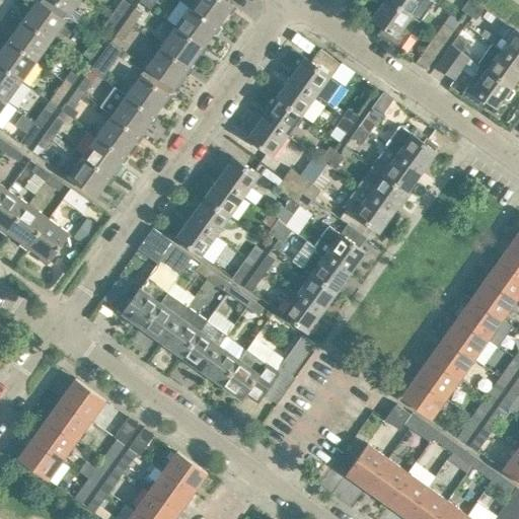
[(75,26),(41,1),(39,0),(36,0),(22,19),(51,40),(58,30),(67,38),(75,26)]
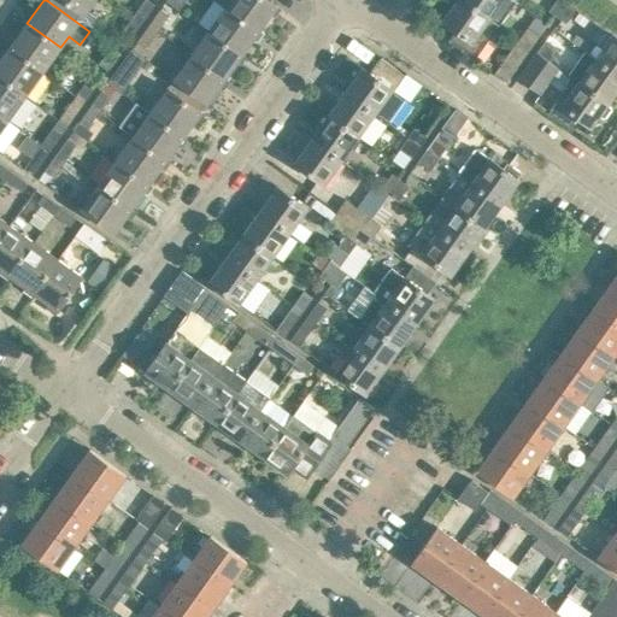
[(94,0),(48,0),(48,1),(89,31),(98,18),(87,11),(94,0)]
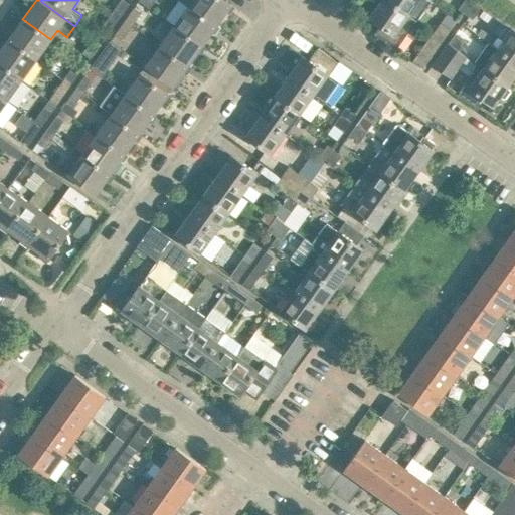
[(124,0),(121,0),(113,11),(120,17),(129,4),(124,0)]
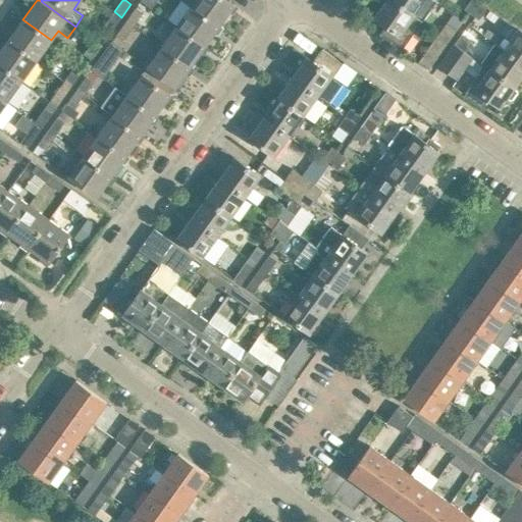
[(185,0),(185,1),(191,6),(219,25),(235,5),(227,0),(185,0)]
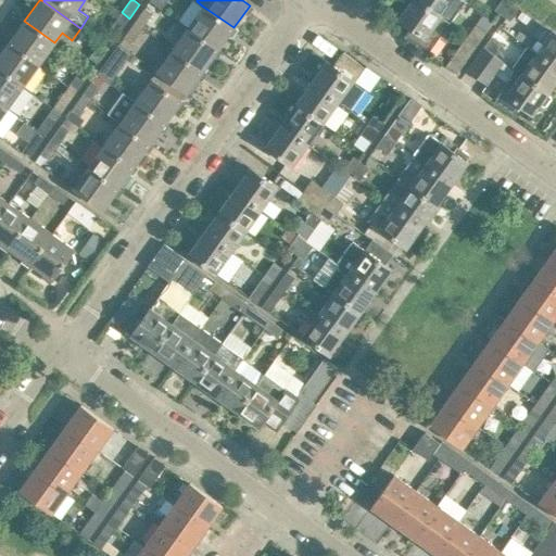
[(450,23),(417,0),(412,0),(399,19),(411,27),(404,37),(428,53),(450,23)]
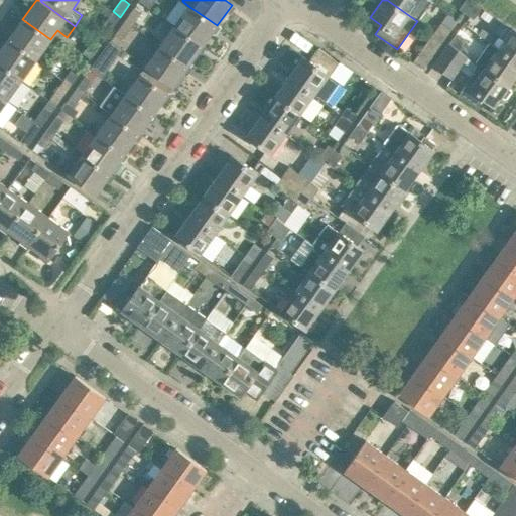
[(431,2),(428,0),(387,0),(417,21),(431,2)]
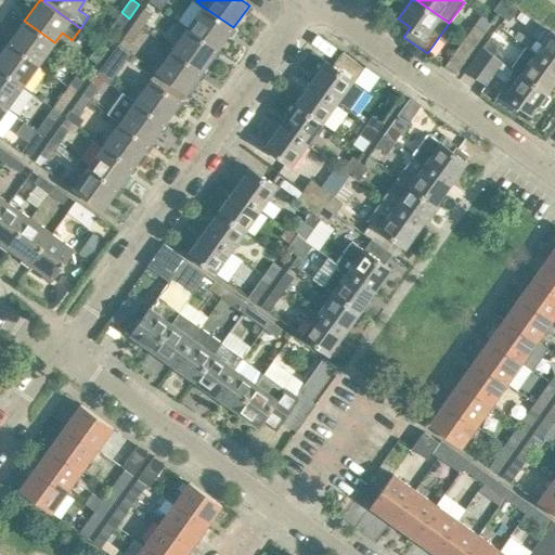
[(501,15),(510,1),(507,0),(499,0),(493,9),(501,15)]
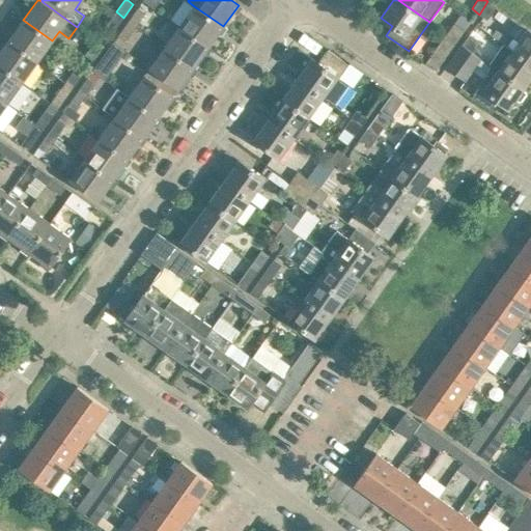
[(486,20),(496,7),(487,1),(479,15),(486,20)]
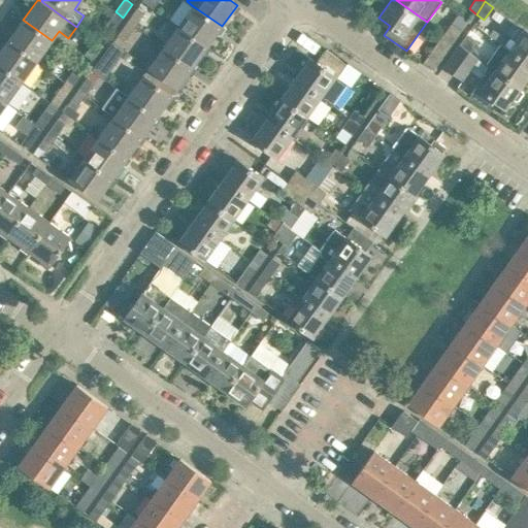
[(222,26),(193,6),(178,26),(207,46),(222,26)]
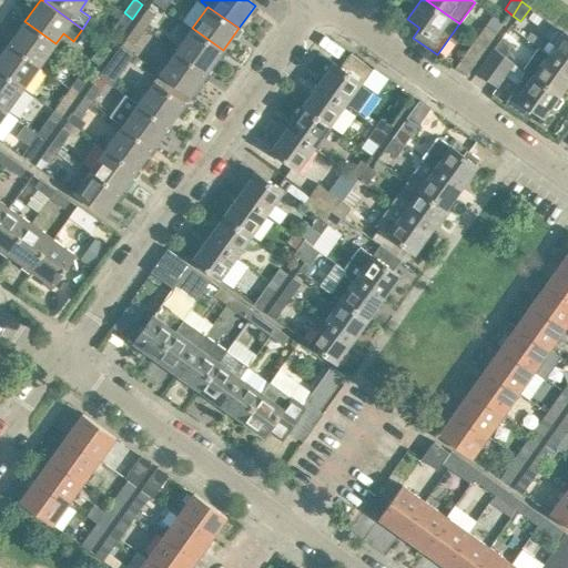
[(156,14),(149,9),(138,23),(145,29),(156,14)]
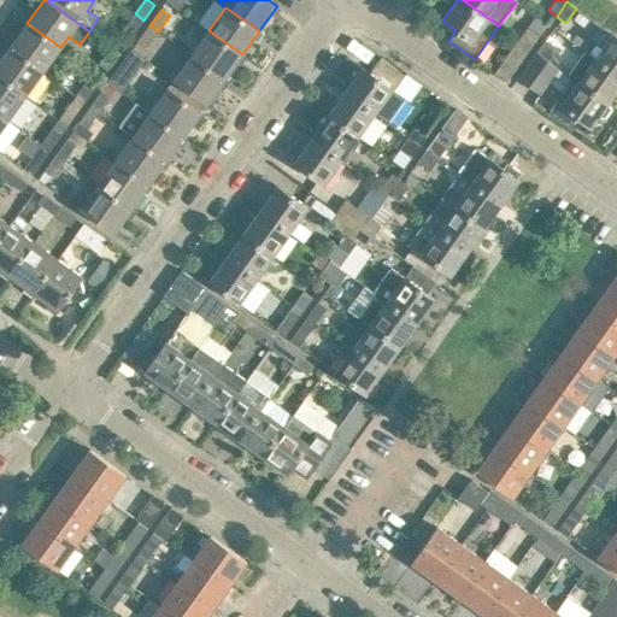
[(131,37),(144,21),(135,13),(123,31),(131,37)]
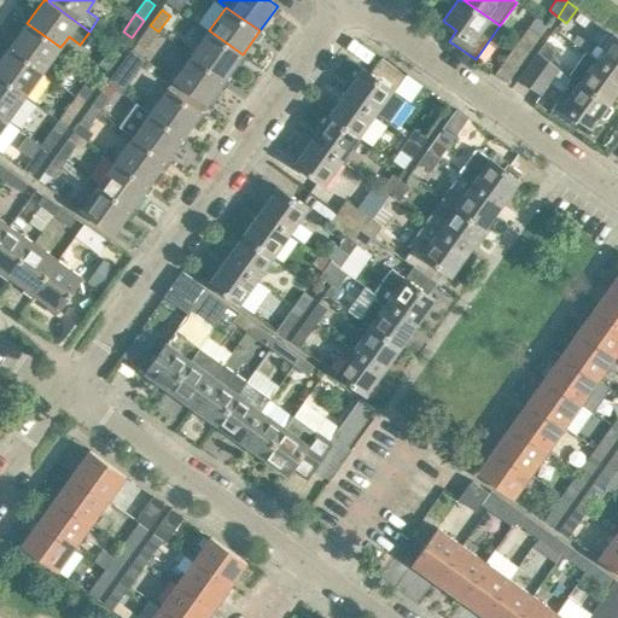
[(60,47),(27,23),(10,47),(44,73),(60,47)]
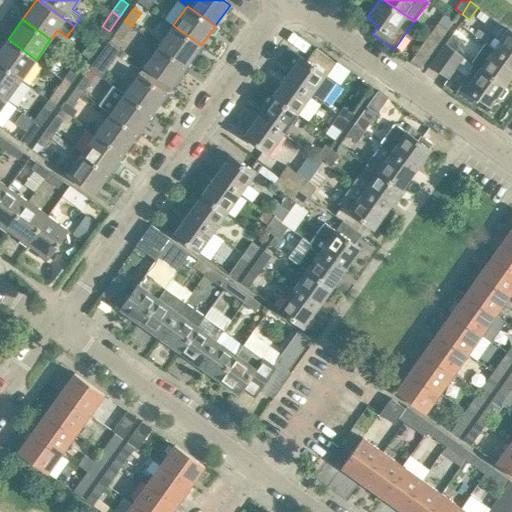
[(121,40),(131,26),(124,21),(114,35),(121,40)]
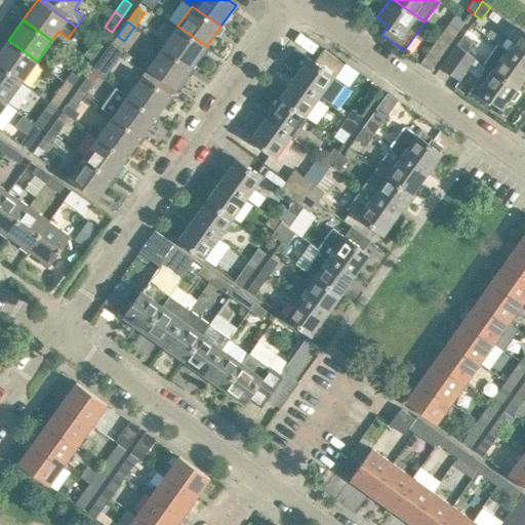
[(448,24),(442,33),(452,41),(458,32),(448,24)]
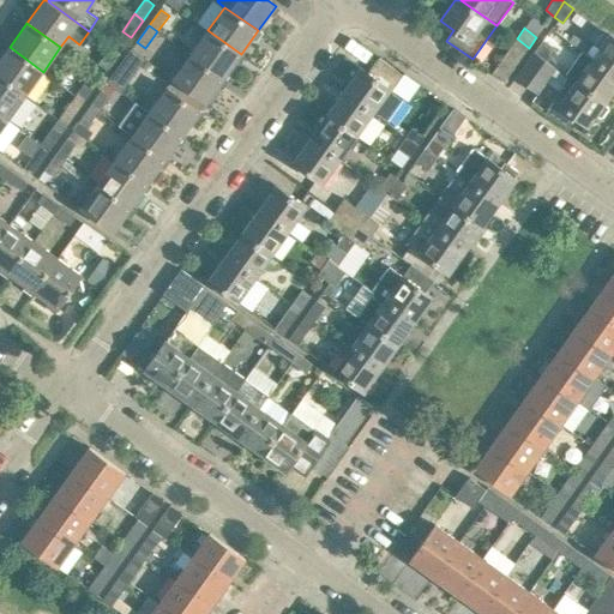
[(241,54),(208,30),(191,54),(223,78),(241,54)]
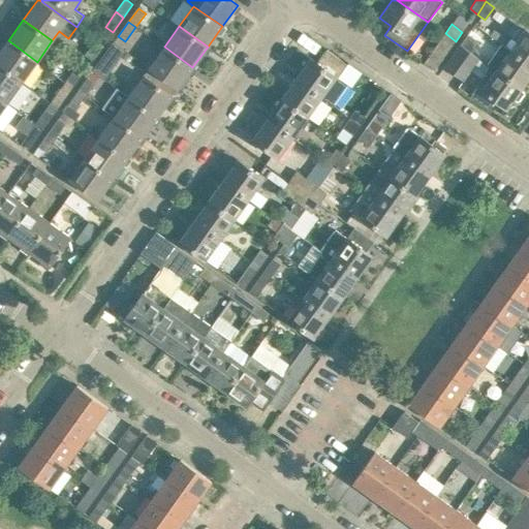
[(528,62),(528,32),(525,29),(510,50),(528,62)]
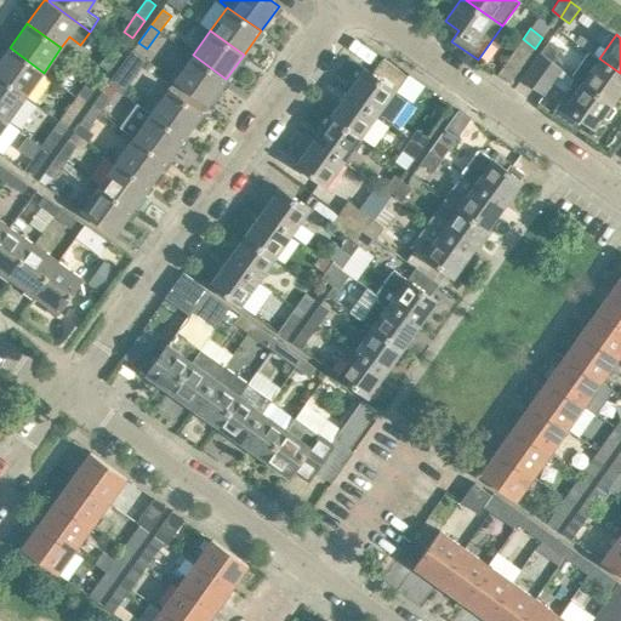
[(511,83),(535,49),(523,39),(497,74),(511,83)]
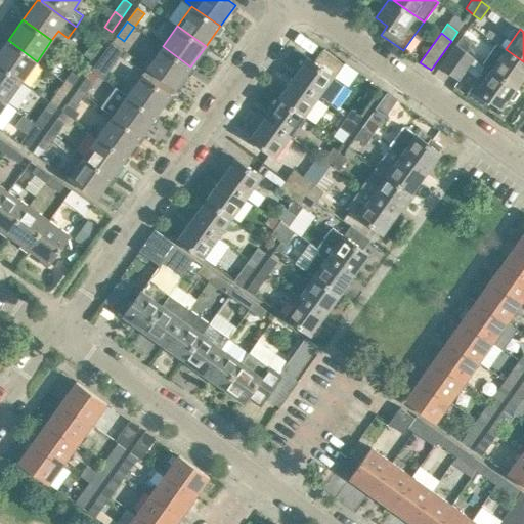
[(464,34),(456,44),(467,52),(474,42),(464,34)]
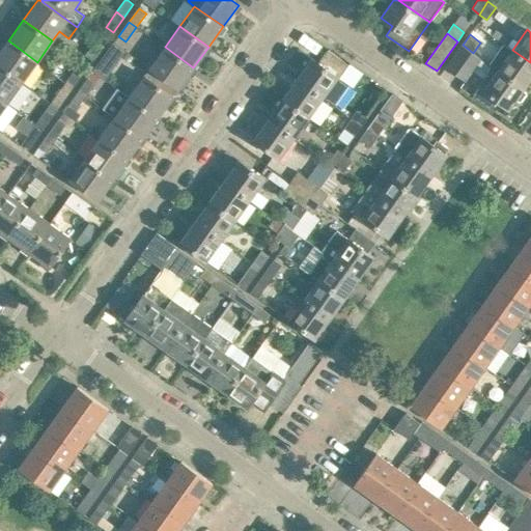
[(8,40),(0,52),(0,66),(23,83),(37,62),(8,40)]
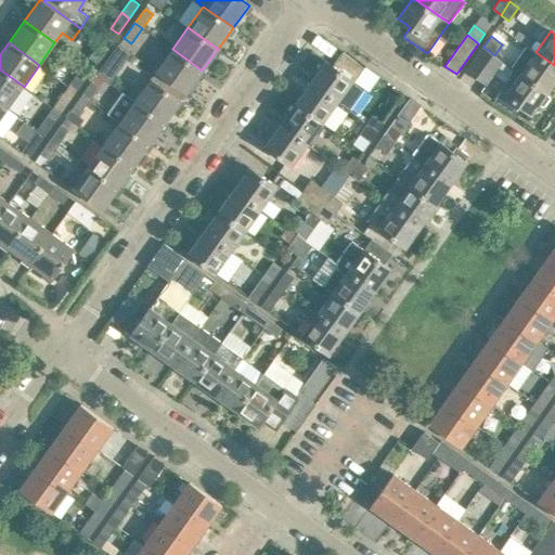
[(97,63),(107,48),(100,42),(89,57),(97,63)]
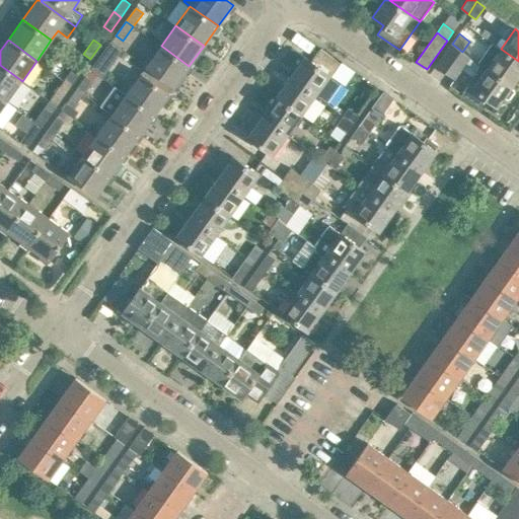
[(518,77),(518,61),(501,49),(492,43),(477,63),(487,69),(512,87),(518,77)]
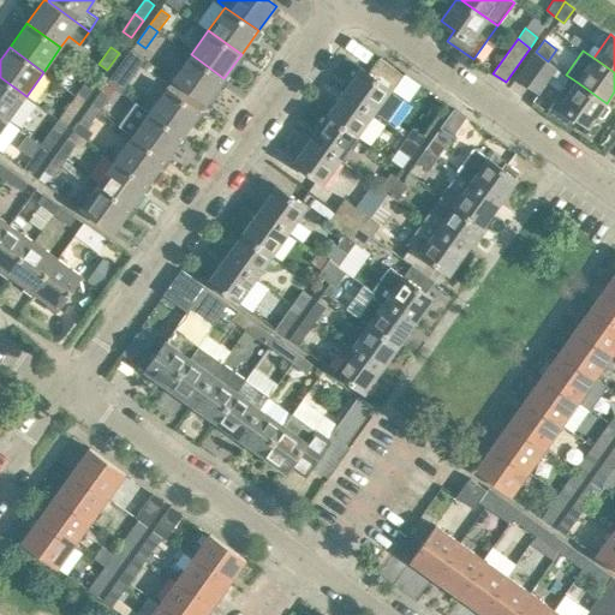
[(557,69),(548,61),(536,52),(518,77),(539,93),(554,73),(557,69)]
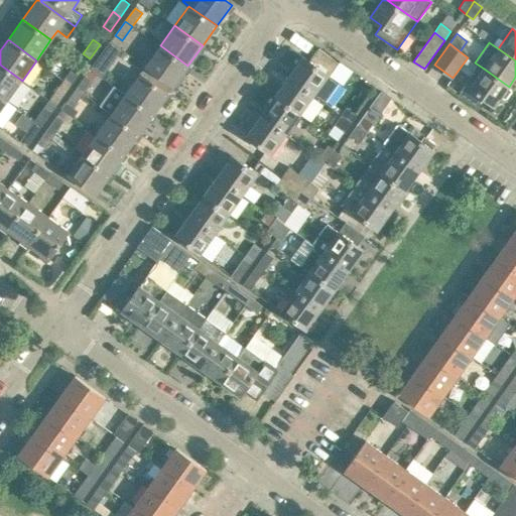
[(160,45),(145,67),(173,87),(187,66),(160,45)]
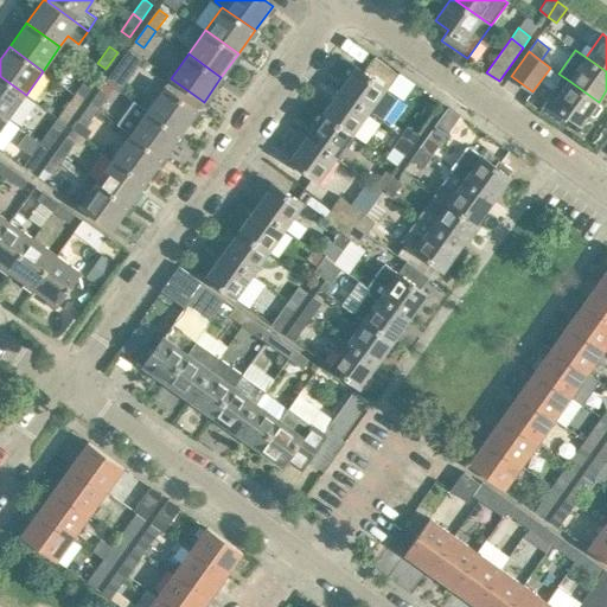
[(356,66),(339,89),(371,113),(372,110),(383,119),(401,95),(390,87),(398,75),(375,57),(364,71),(356,66)]
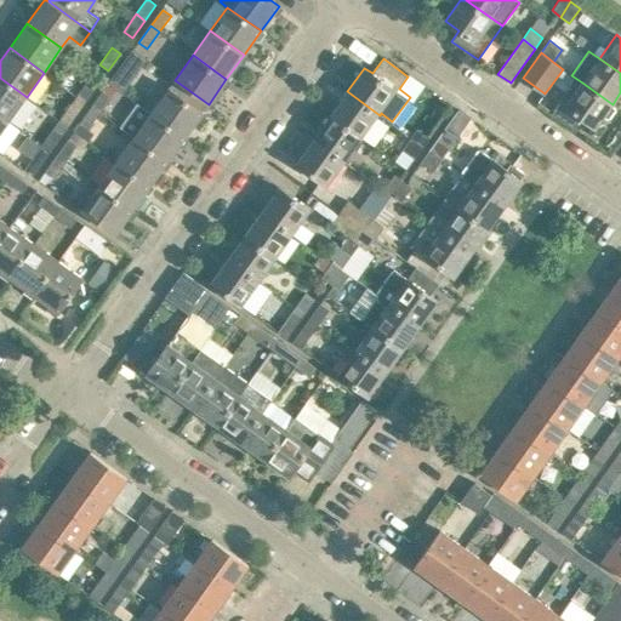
[(109,83),(121,92),(129,83),(117,74),(109,83)]
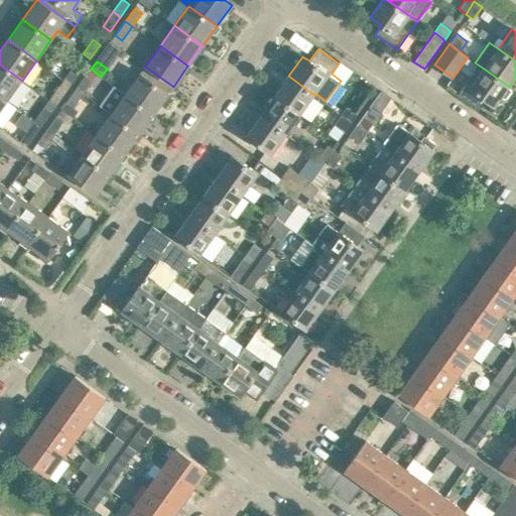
[(0,65),(0,95),(7,101),(22,81),(0,65)]
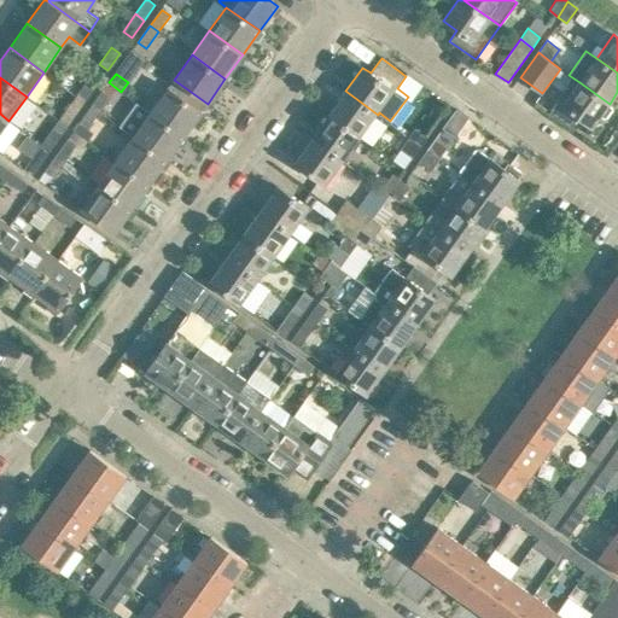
[(97,87),(87,80),(76,95),(86,101),(97,87)]
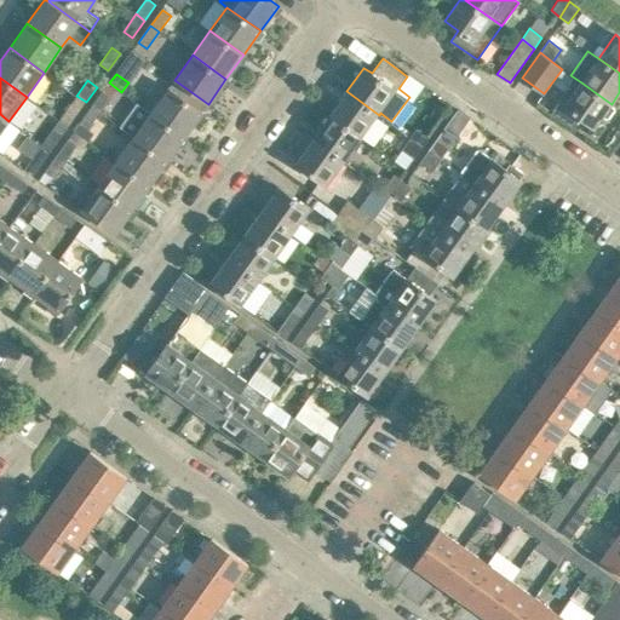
[(208,104),(174,80),(151,113),(184,137),(208,104)]
